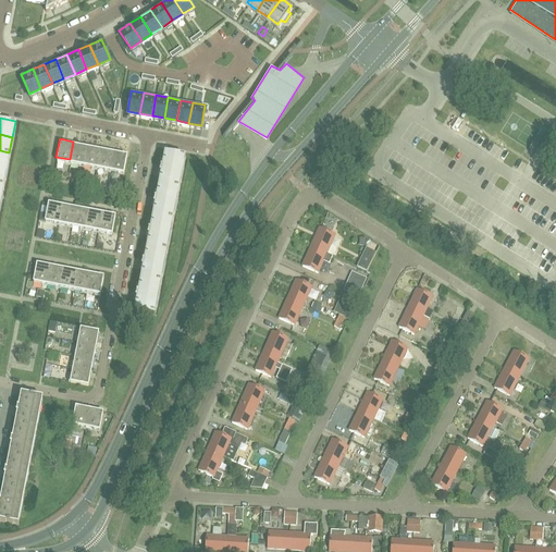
[(83,161),(86,144),(73,142),(70,159),(83,161)]
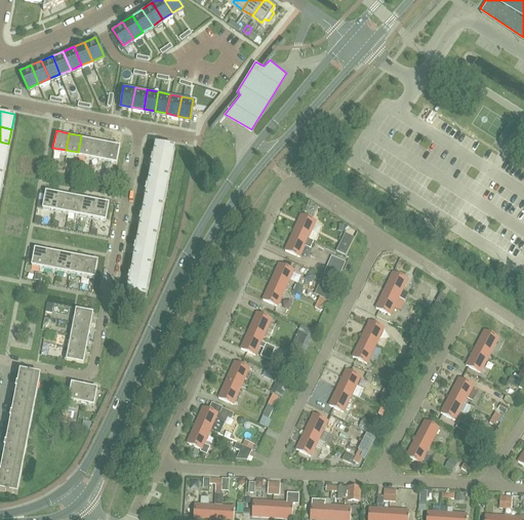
[(90,155),(93,137),(81,135),(78,152),(90,155)]
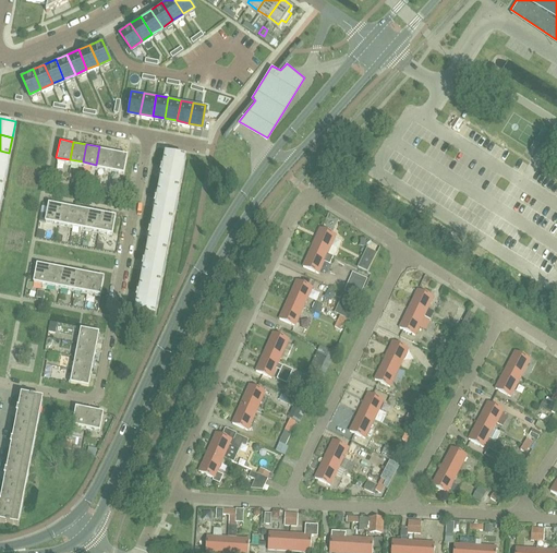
[(109,167),(113,149),(99,146),(96,165),(109,167)]
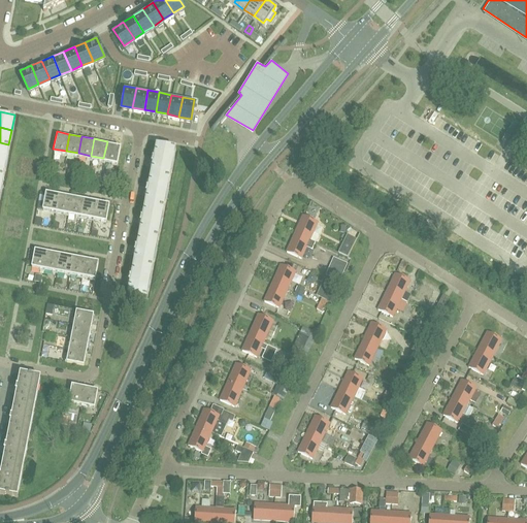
[(107,141),(103,158),(117,160),(120,143),(107,141)]
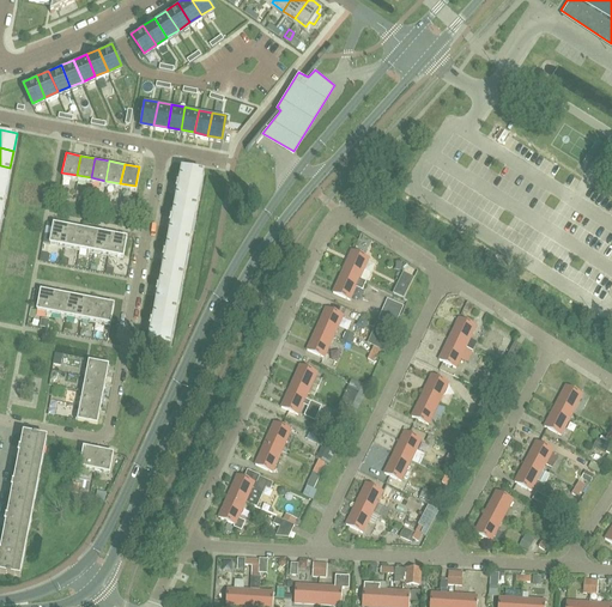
[(0,183),(6,186),(10,168),(0,165),(0,183)]
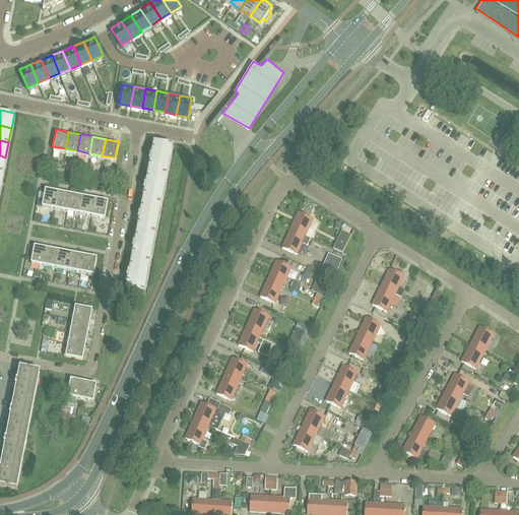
[(149,154),(170,158),(172,144),(173,144),(173,143),(153,140),(153,141),(151,152),(149,152),(149,154)]
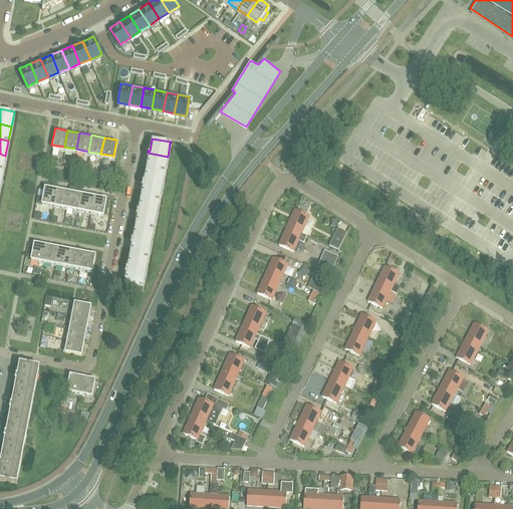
[(165,171),(168,157),(148,153),(147,156),(149,156),(147,168),(165,171)]
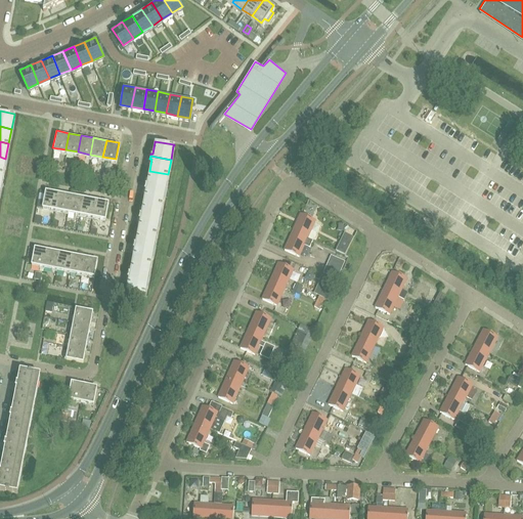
[(165,189),(168,174),(149,171),(146,183),(145,182),(144,185),(165,189)]
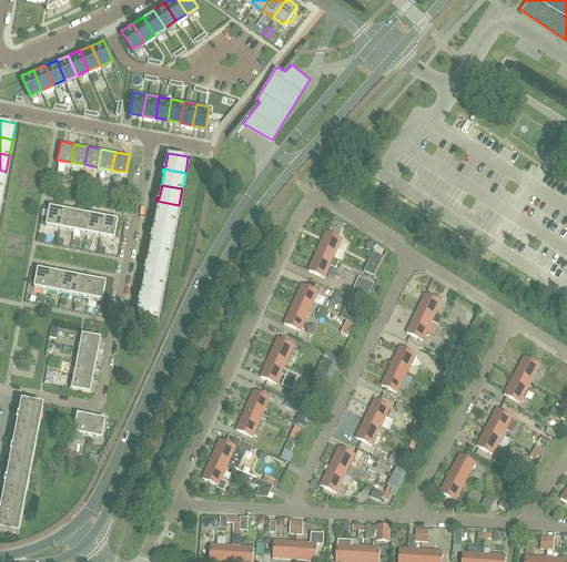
[(175,221),(179,205),(157,201),(157,203),(158,204),(155,216),(175,221)]
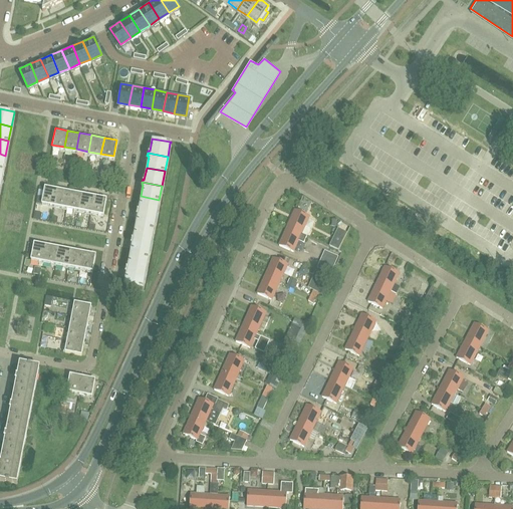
[(53,202),(56,186),(44,184),(41,200),(53,202)]
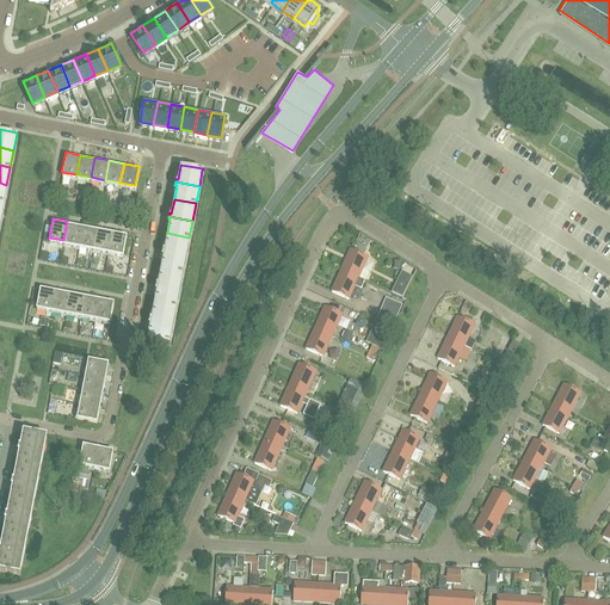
[(78,244),(81,223),(67,221),(63,240),(78,244)]
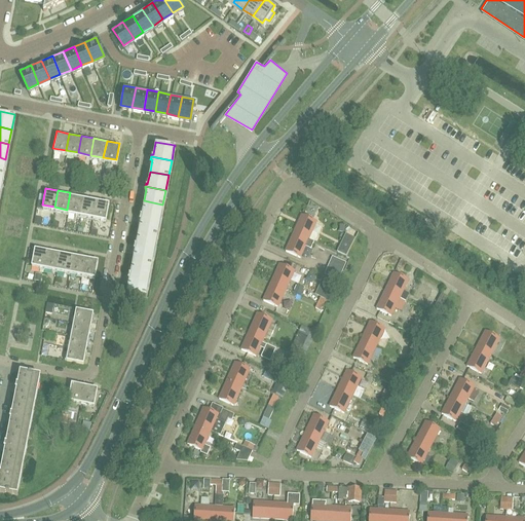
[(79,212),(83,195),(70,192),(67,210),(79,212)]
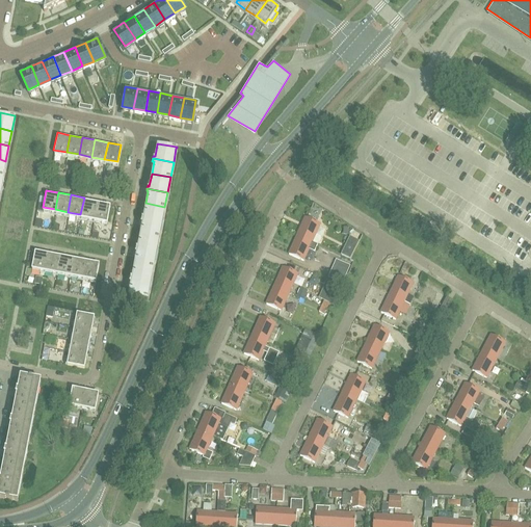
[(94,217),(97,200),(84,198),(80,214),(94,217)]
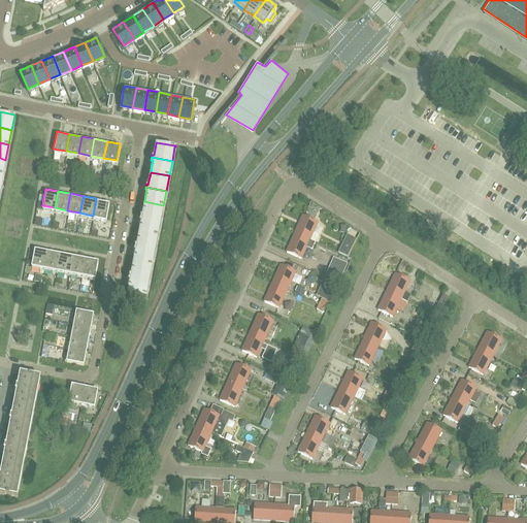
[(96,198),(93,216),(105,218),(108,201),(96,198)]
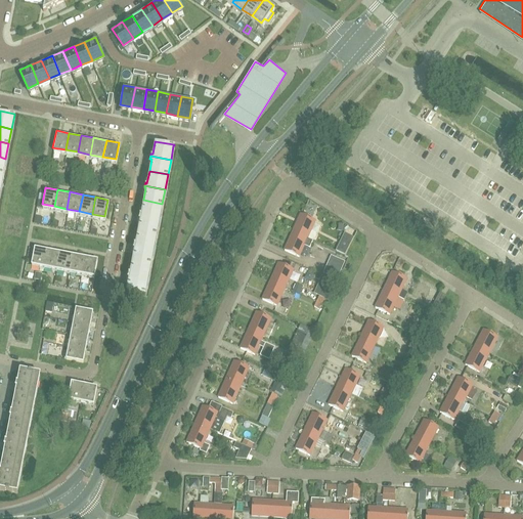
[(160,218),(162,204),(143,200),(141,212),(139,212),(139,214),(160,218)]
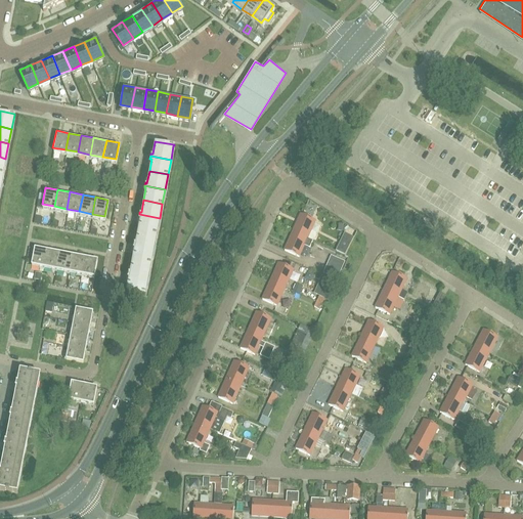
[(292,227),(306,233),(312,236),(315,229),(309,226),(314,216),(300,209),(292,227)]
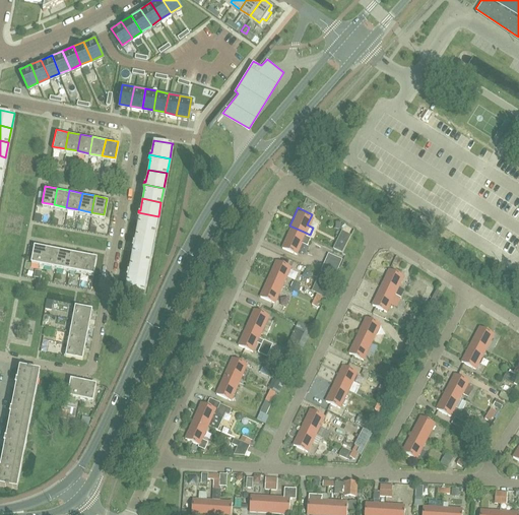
[(155,232),(158,216),(138,212),(137,215),(139,215),(137,228),(155,232)]
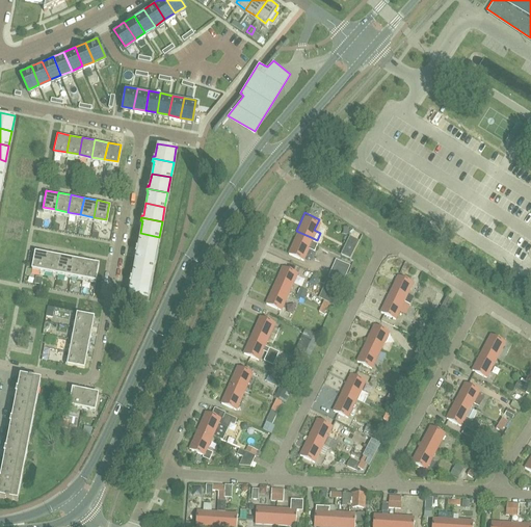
[(317,240),(311,237),(296,231),(288,249),(302,256),(308,244),(314,246),(317,240)]
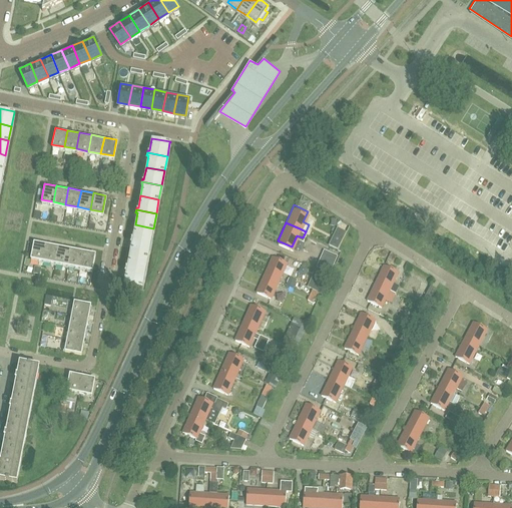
[(328,240),(337,245),(345,227),(336,223),(328,240)]
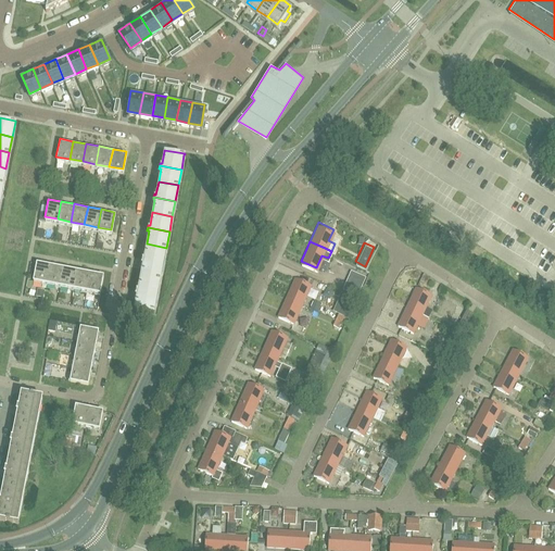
[(163,263),(166,248),(147,243),(143,257),(142,255),(141,259),(163,263)]
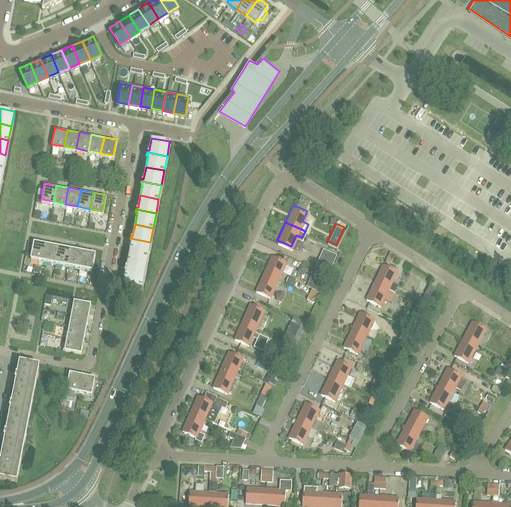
[(42,257),(45,241),(33,238),(30,255),(42,257)]
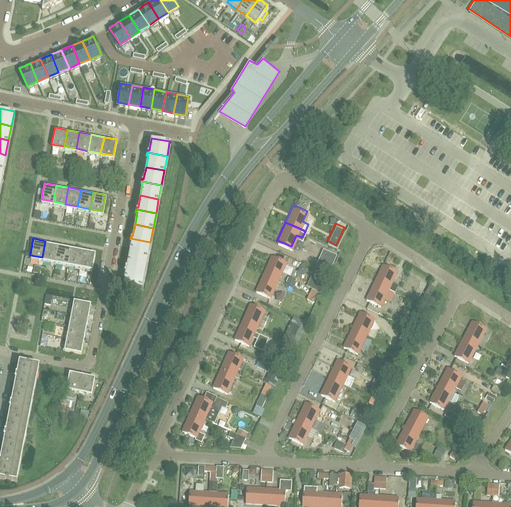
[(147,256),(150,242),(130,238),(130,241),(131,241),(129,253),(147,256)]
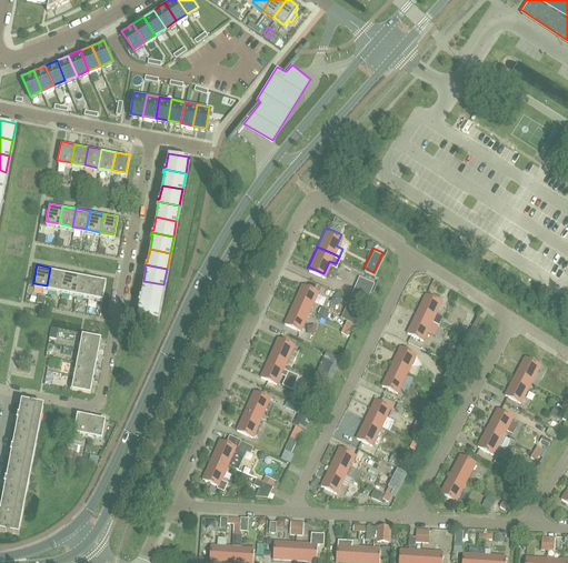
[(61,289),(65,270),(50,268),(47,285),(61,289)]
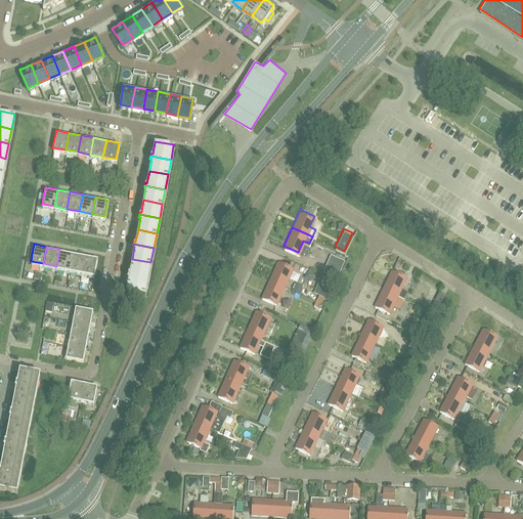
[(69,268),(72,251),(59,249),(56,266),(69,268)]
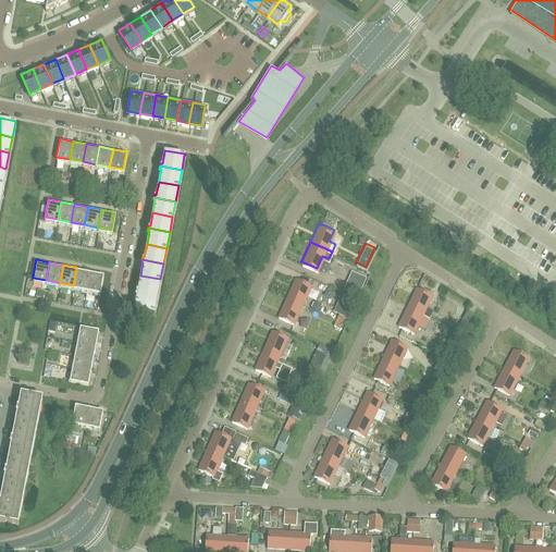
[(86,287),(89,270),(76,267),(73,285),(86,287)]
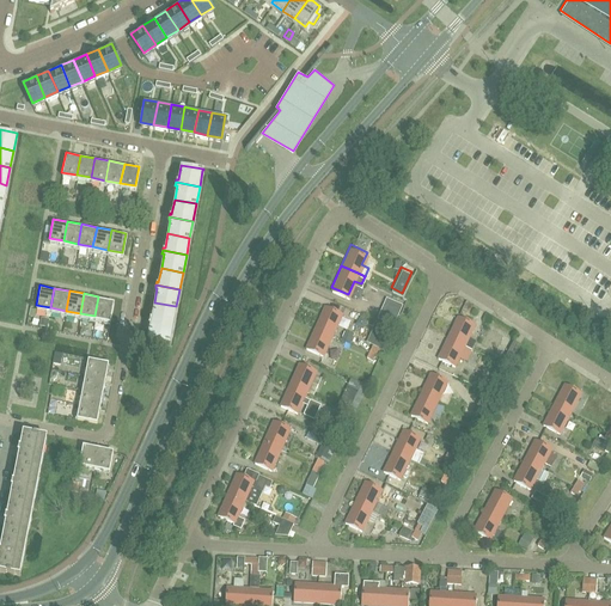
[(398,307),(402,300),(385,293),(383,300),(398,307)]
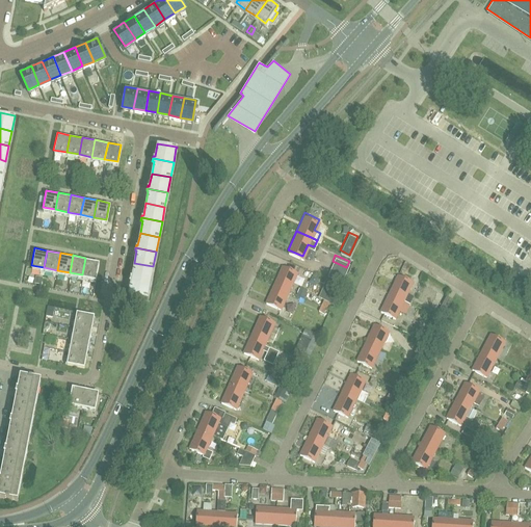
[(85,258),(82,274),(95,278),(98,260),(85,258)]
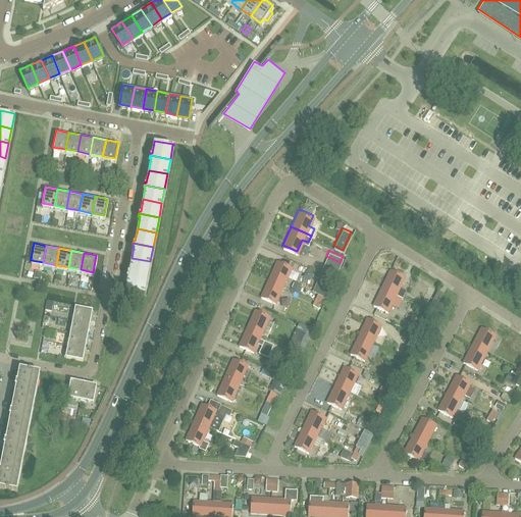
[(326,256),(323,262),(337,268),(340,262),(326,256)]
